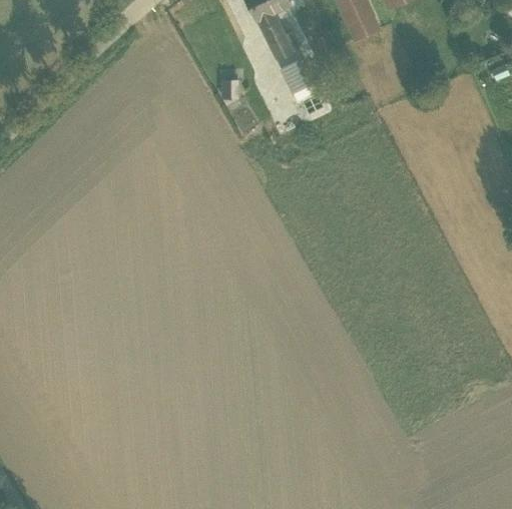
[(288,0),(244,0),(257,23),(258,22),(263,33),(280,24),(275,14),(291,6),(288,0)]
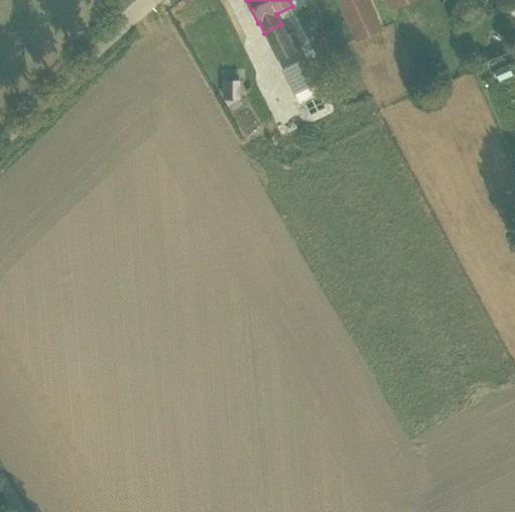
[(371,12),(349,22),(359,43),(380,33),(371,12)]
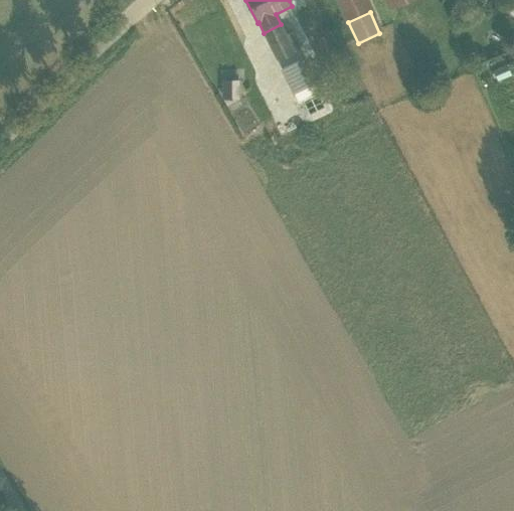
[(281,24),(264,33),(270,45),(287,37),(281,24)]
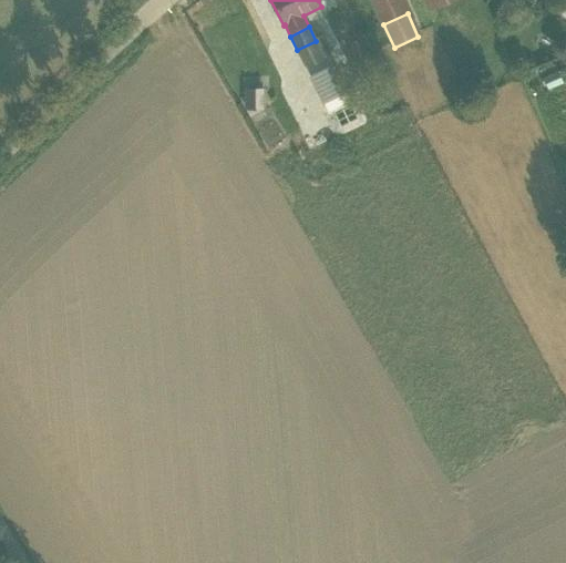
[(316,41),(297,50),(306,69),(331,57),(322,38),(316,41)]
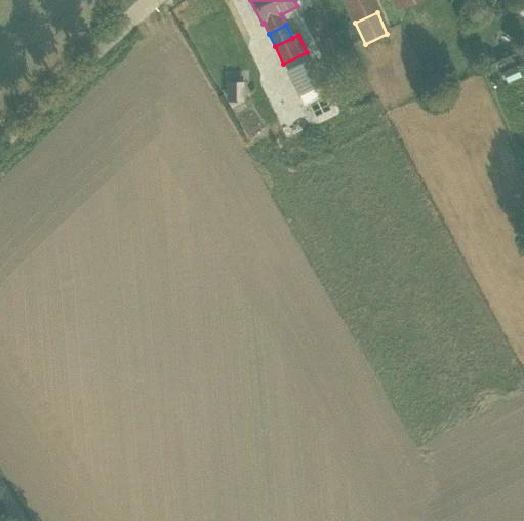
[(227,101),(245,101),(246,82),(228,82),(227,101)]
